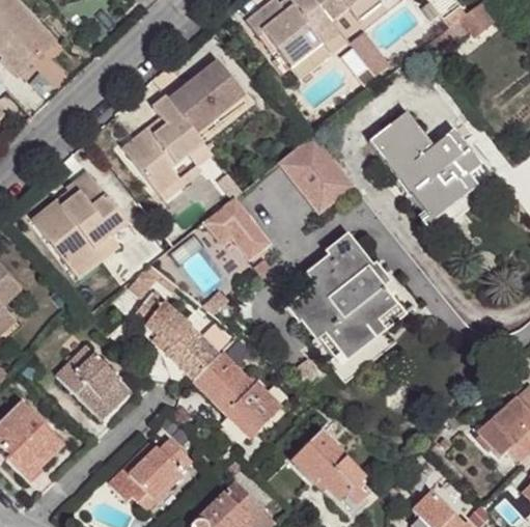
[(0,54),(1,55),(0,56),(0,58),(16,75),(54,38),(17,0),(0,0),(0,54)]
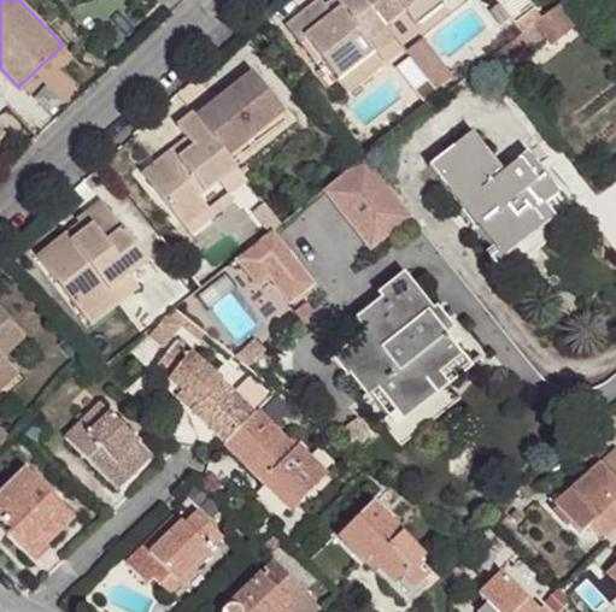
[(374,47),(369,41),(388,27),(385,22),(367,0),(335,0),(339,4),(330,10),(323,1),(322,0),(311,0),(285,22),(314,59),(321,54),(338,76),(374,47)]
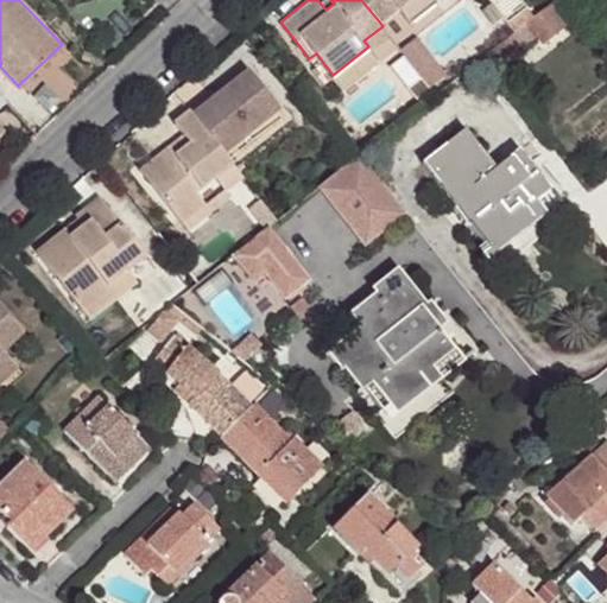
[(320,0),(318,1),(326,10),(334,4),(330,0),(320,0)]
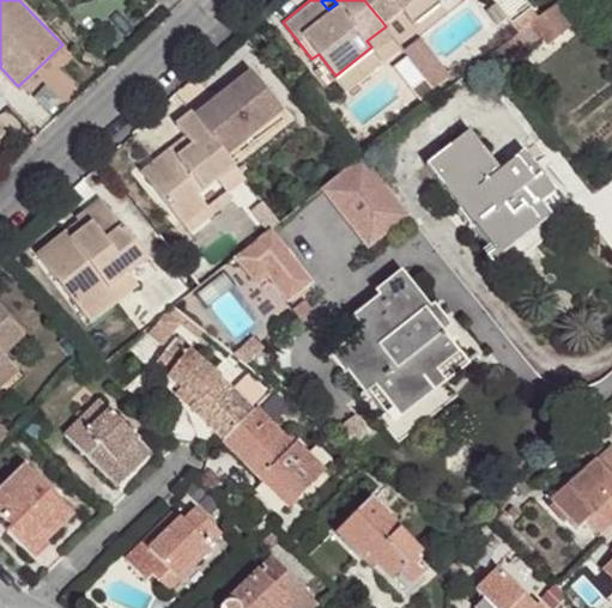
[(364,0),(382,22),(400,6),(413,20),(440,0),(364,0)]
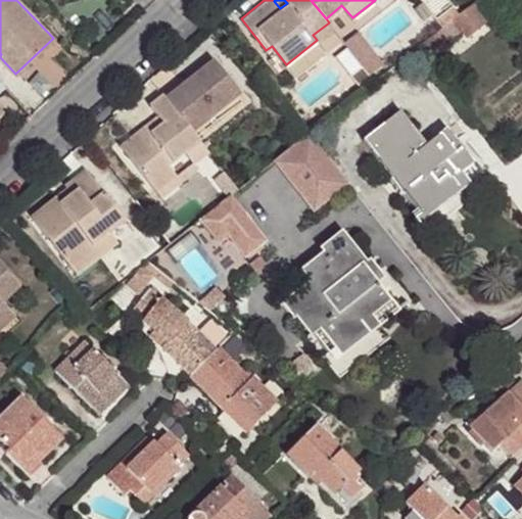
[(432,13),(422,0),(415,6),(424,18),(432,13)]
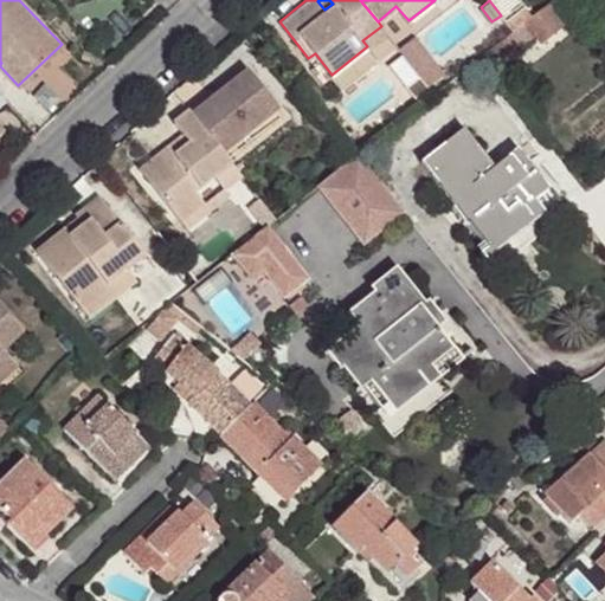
[(525,19),(535,33),(540,39),(565,20),(548,0),(531,14),(525,19)]
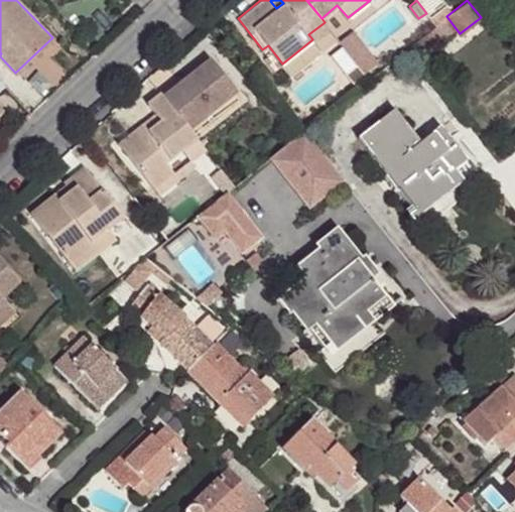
[(429,17),(435,25),(446,16),(452,12),(445,5),(429,17)]
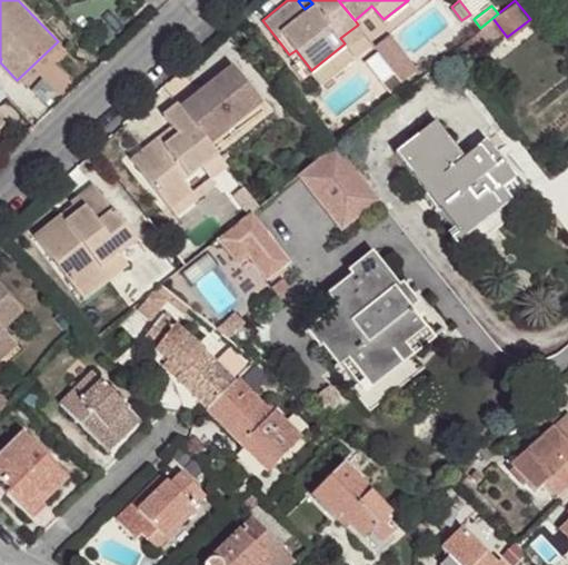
[(480,28),(456,47),(466,60),(502,31),(492,18),(480,28)]
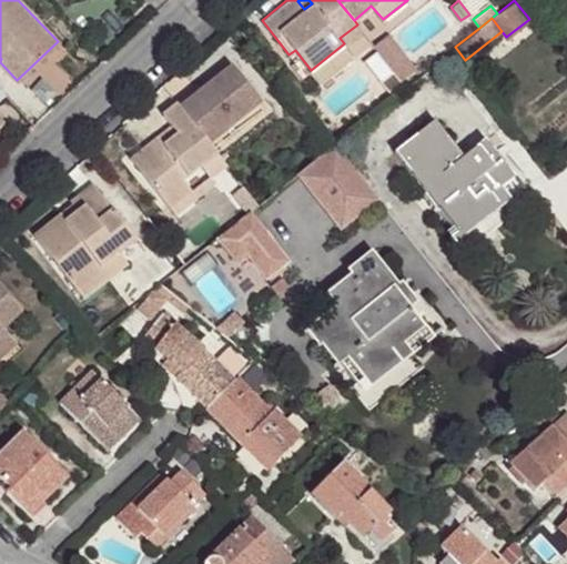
[(340,38),(344,43),(362,30),(357,24),(340,38)]
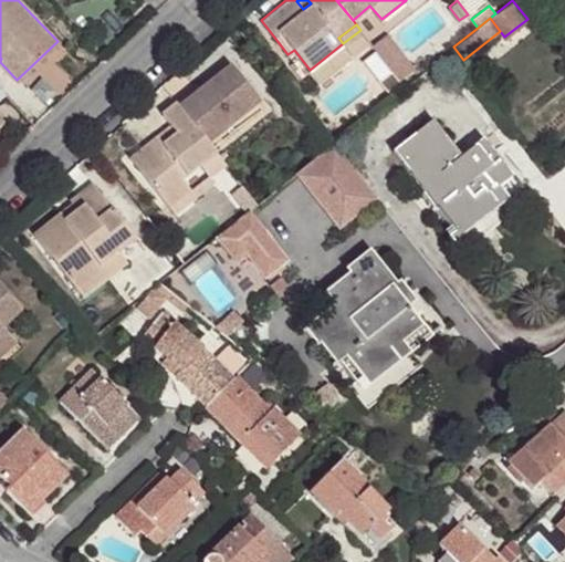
[(391,70),(376,49),(363,60),(379,80),(391,70)]
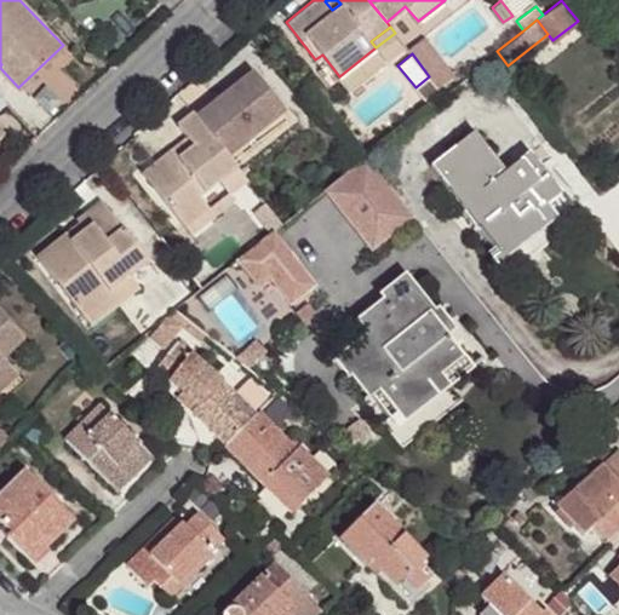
[(253,128),(256,132),(285,109),(253,69),(195,114),(225,151),(253,128)]
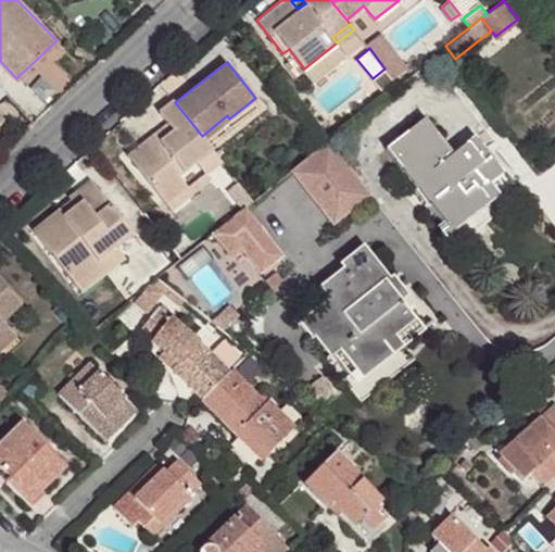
[(385,69),(373,78),(381,89),(393,78),(385,69)]
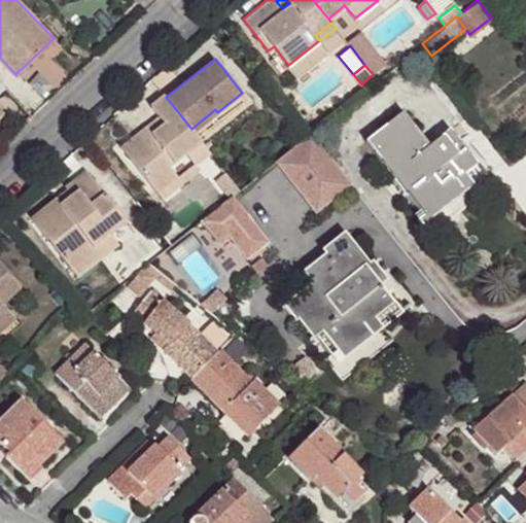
[(198,169),(195,164),(210,151),(197,136),(191,129),(166,97),(164,94),(150,105),(159,115),(164,123),(151,132),(146,125),(120,145),(163,198),(198,169)]
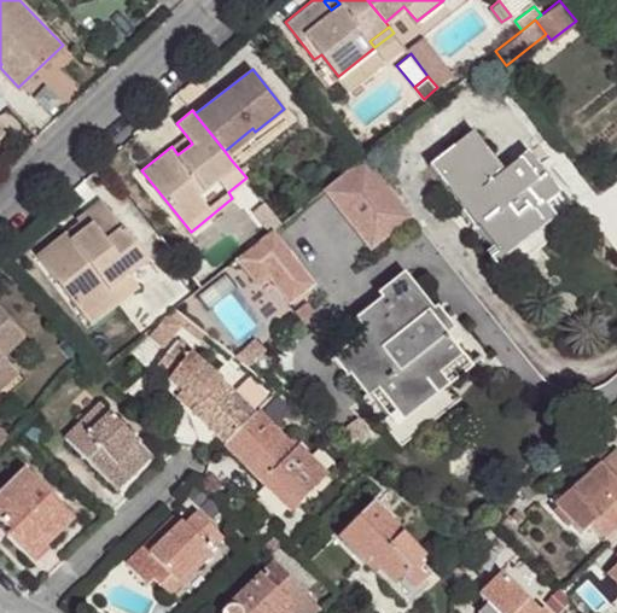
[(225,151),(231,159),(260,136),(255,132),(252,128),(225,151)]
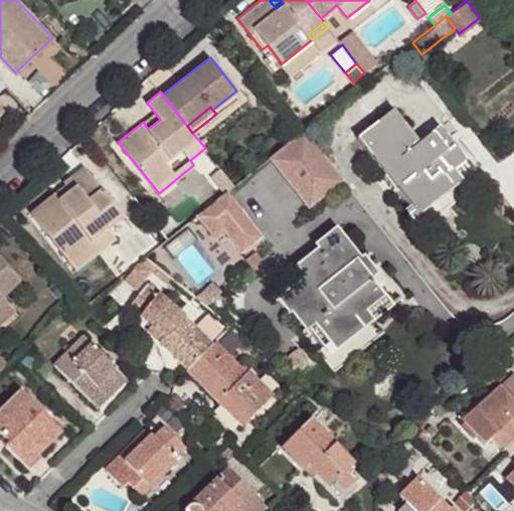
[(407,213),(412,218),(463,179),(454,168),(466,158),(439,124),(418,139),(393,109),(358,136),(414,207),(407,213)]
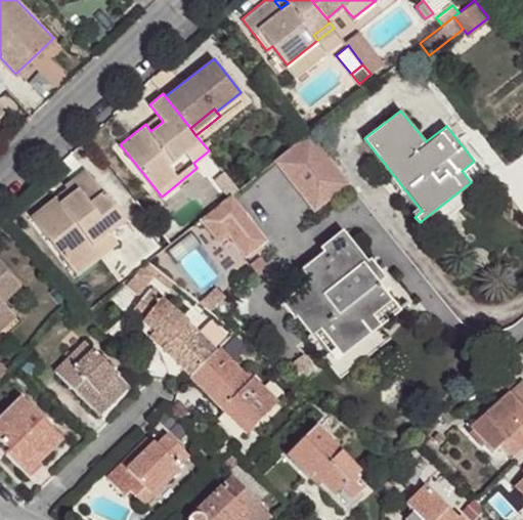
[(158,115),(145,124),(150,131),(163,122),(158,115)]
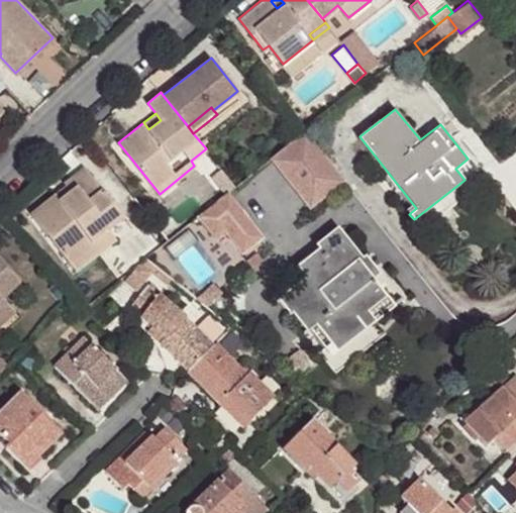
[(305,206),(343,181),(307,126),(269,151),(305,206)]
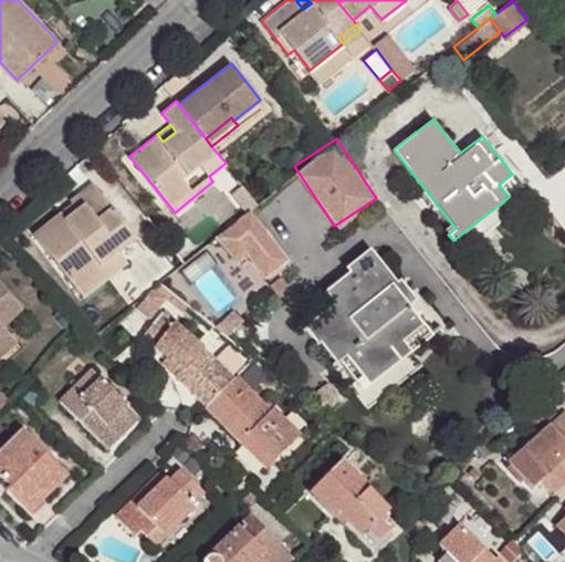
[(564,181),(554,170),(542,180),(551,191),(564,181)]
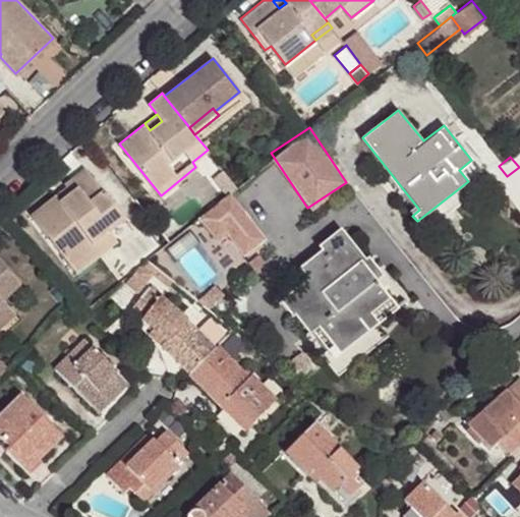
[(471,160),(459,170),(468,181),(480,171),(471,160)]
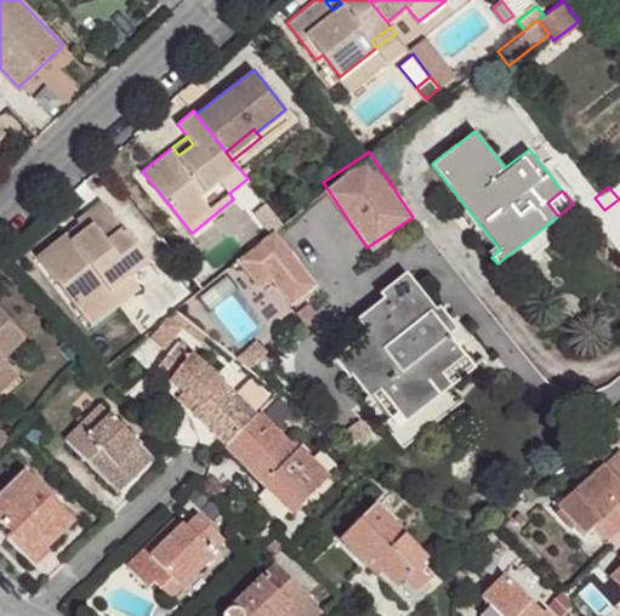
[(113,292),(109,287),(129,273),(148,258),(101,199),(77,218),(79,221),(84,228),(72,238),(66,231),(35,256),(84,315),(113,292)]
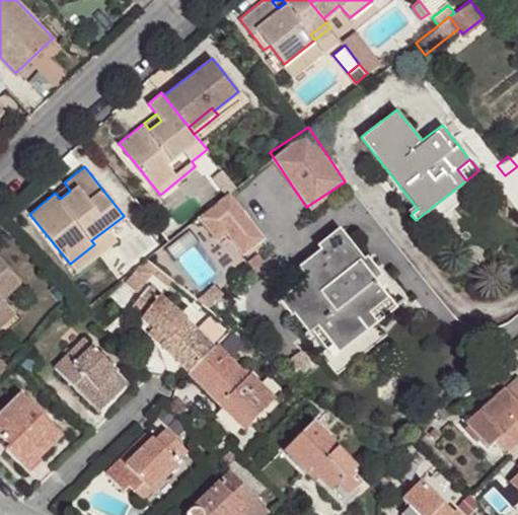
[(221,167),(211,175),(226,194),(235,186),(221,167)]
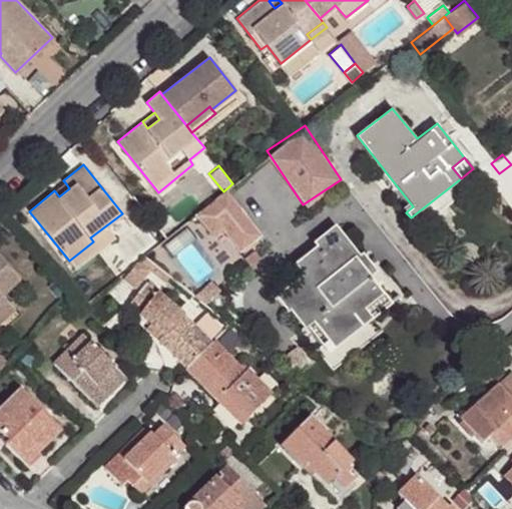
[(65,182),(54,190),(59,196),(69,188),(65,182)]
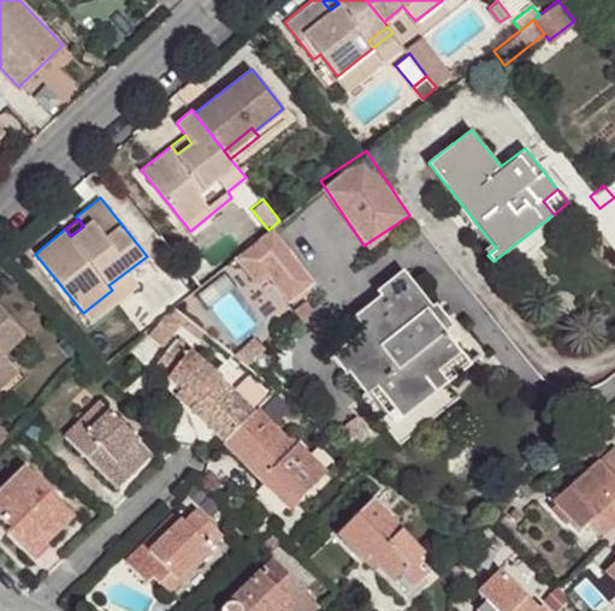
[(377,290),(379,294),(404,272),(402,268),(377,290)]
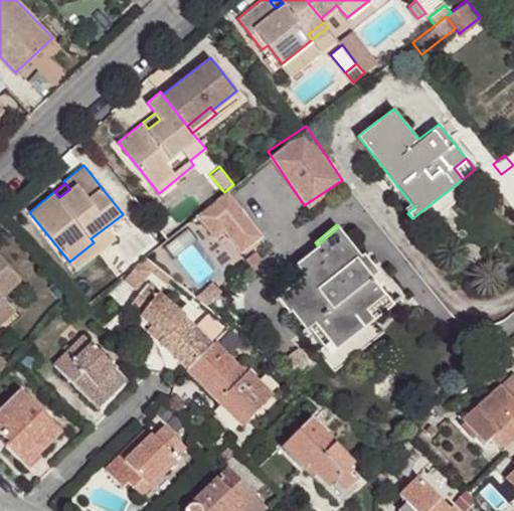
[(94,242),(69,262),(74,270),(115,237),(107,226),(91,238),(94,242)]
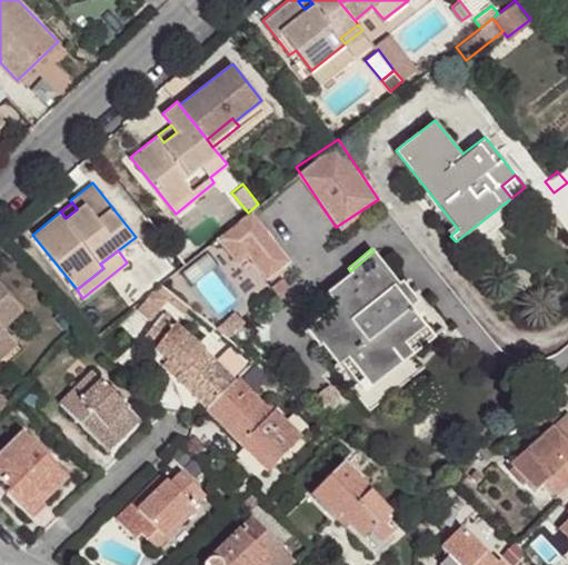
[(320,342),(338,365),(340,363),(347,357),(364,377),(396,350),(395,348),(425,324),(410,306),(395,285),(398,283),(374,251),(350,271),(326,291),(336,304),(309,325),(322,340),(320,342)]
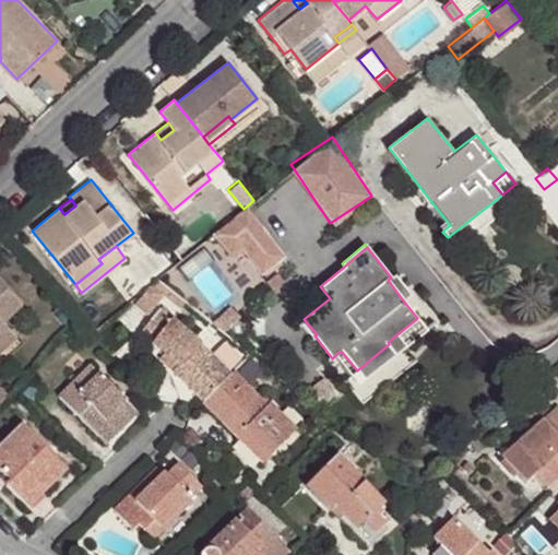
[(388,280),(403,300),(411,295),(394,274),(391,278),(388,280)]
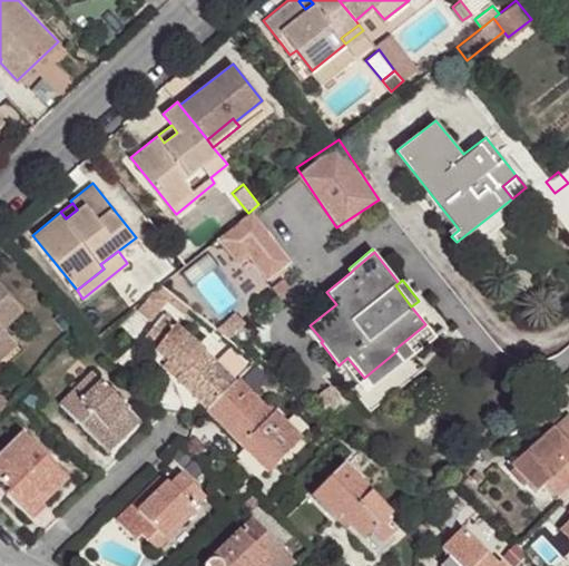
[(159,282),(155,285),(184,309),(187,305),(159,282)]
